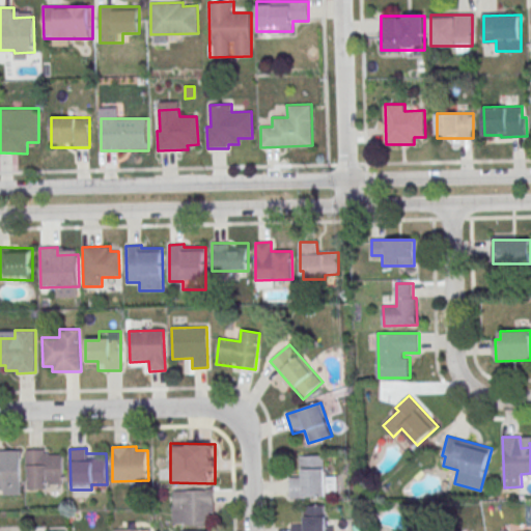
[(0,449),(0,490),(6,490),(6,485),(21,485),(20,453),(1,454),(1,449),(0,449)]
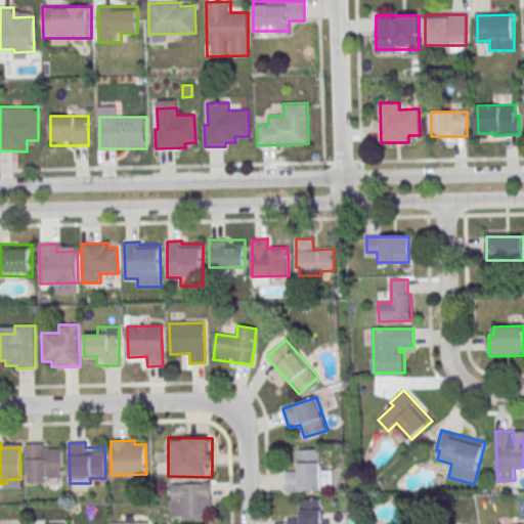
[(26,443),(27,483),(48,483),(48,479),(62,478),(61,447),(43,447),(42,443),(26,443)]
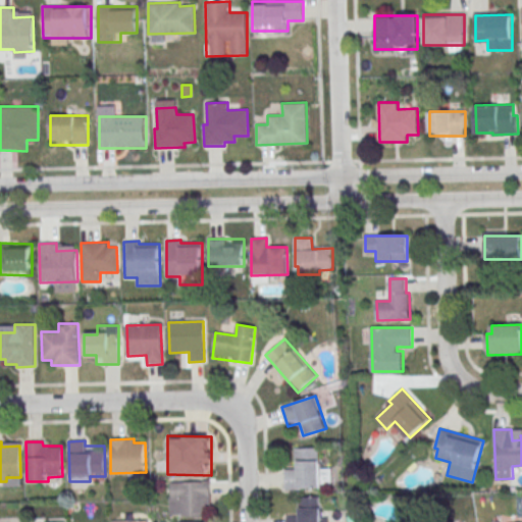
[(284,489),(330,489),(330,469),(319,469),(319,449),(296,449),(296,469),(284,469),(284,489)]
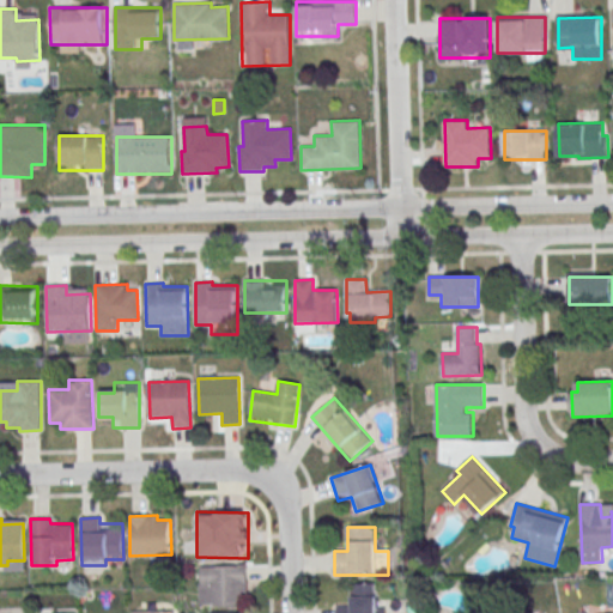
[(247,608),(247,565),(199,565),(199,608),(247,608)]
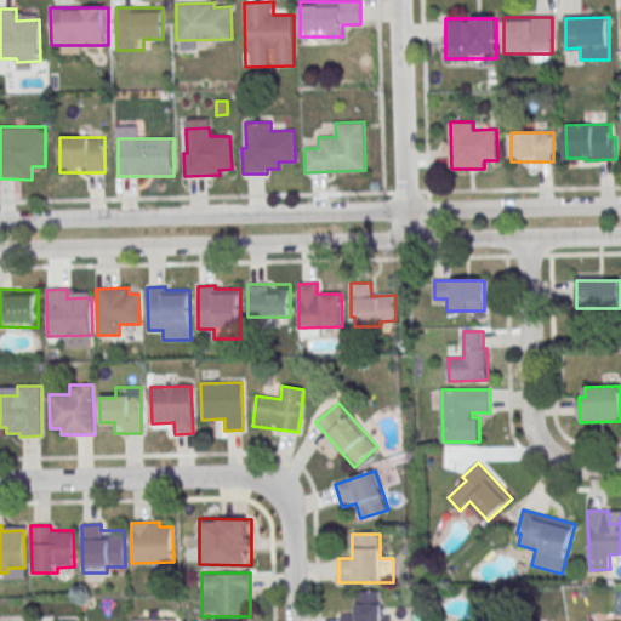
[(381,620),(381,592),(354,592),(354,611),(340,613),(339,620),(381,620)]
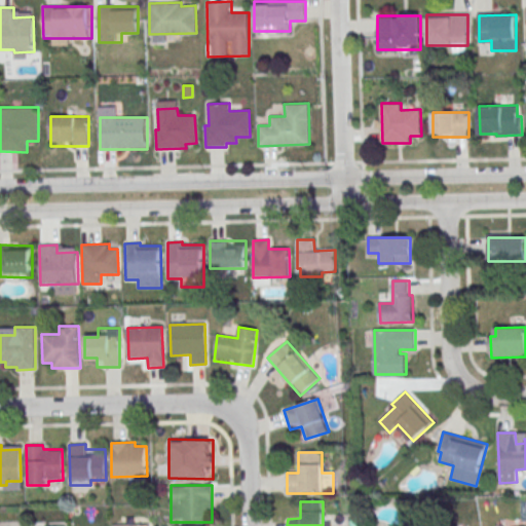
All buildings are outlined.
